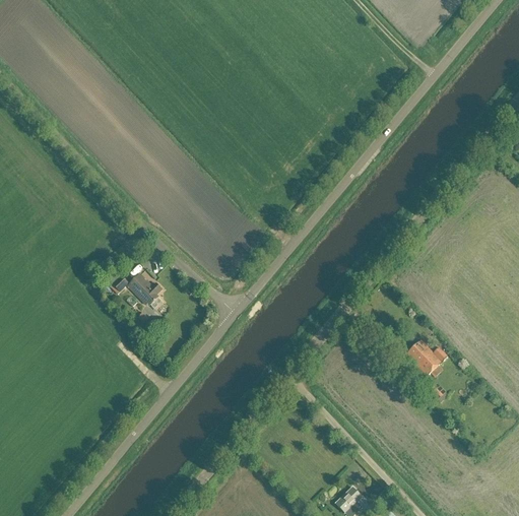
[(151,285),(139,272),(127,284),(145,303),(147,301),(149,303),(157,296),(156,294),(161,287),(155,281),(151,285)]
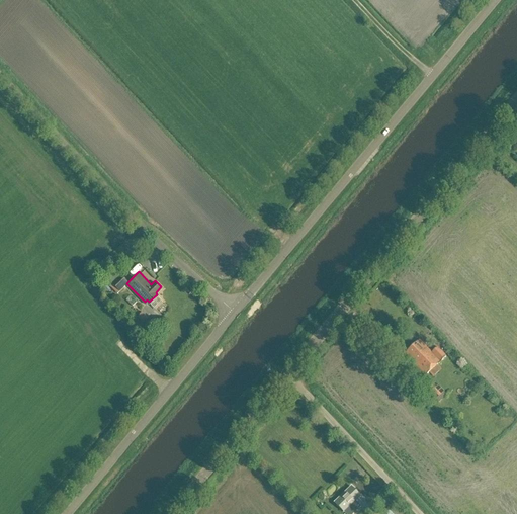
[(127,280),(120,273),(111,281),(118,289),(127,280)]
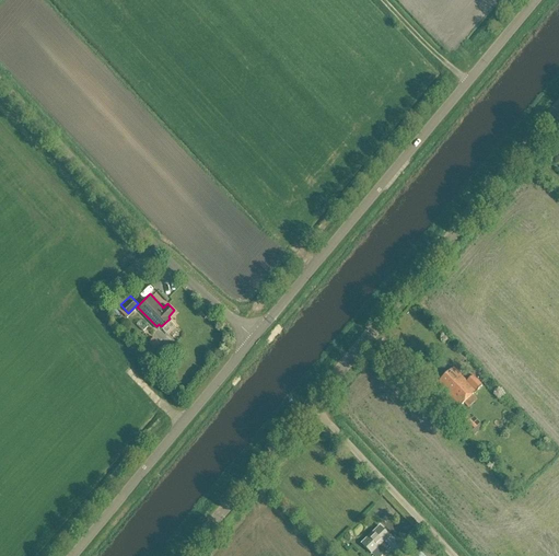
[(159,342),(153,335),(148,339),(154,346),(159,342)]
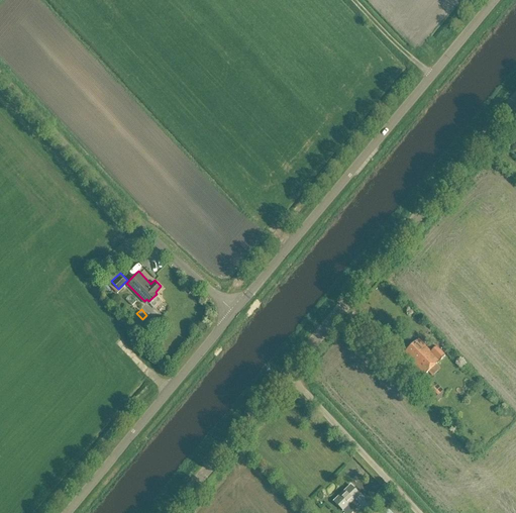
[(424,373),(444,353),(435,343),(429,349),(417,336),(403,350),(424,373)]
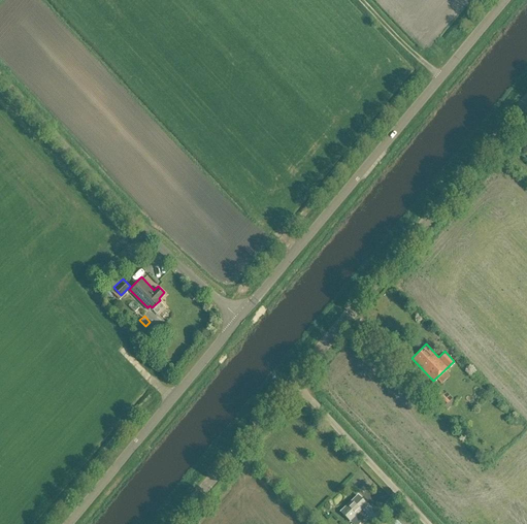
[(452,397),(442,388),(435,395),(445,404),(452,397)]
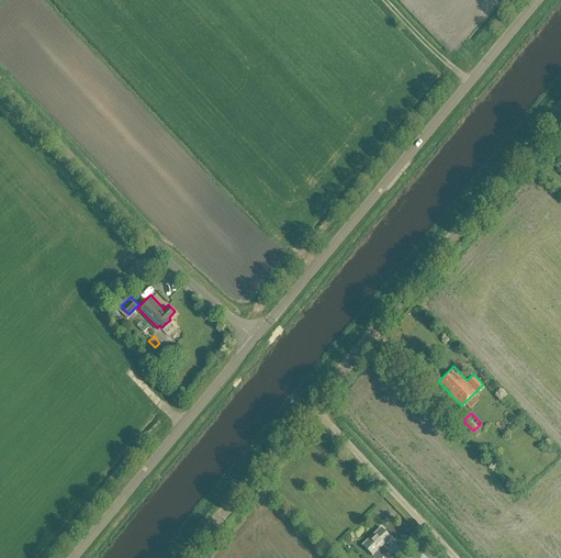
[(391,542),(388,538),(391,536),(380,526),(362,543),(377,557),(379,557),(391,547),(389,545),(391,542)]
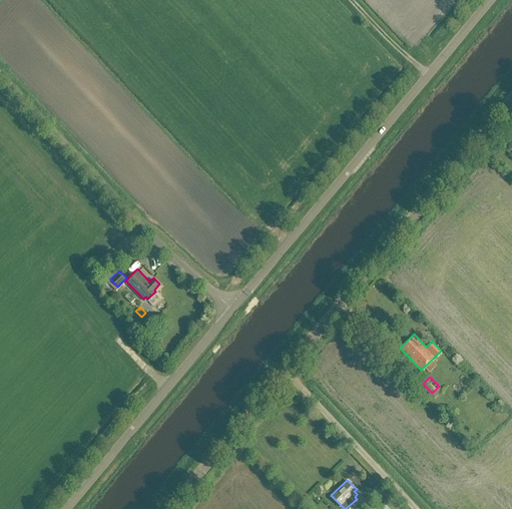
[(401,508),(390,497),(379,506),(381,508),(401,508)]
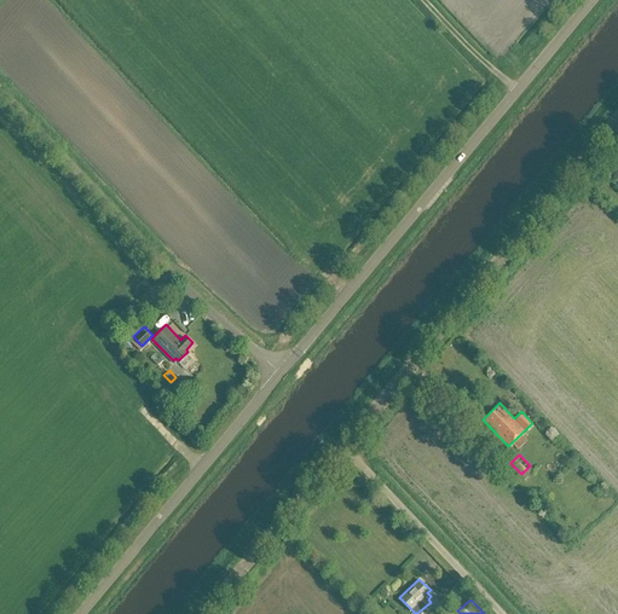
All buildings are outlined.
